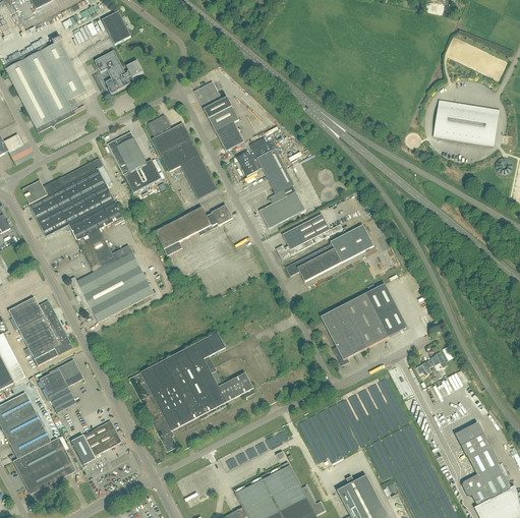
[(30,0),(34,8),(49,0),(30,0)]
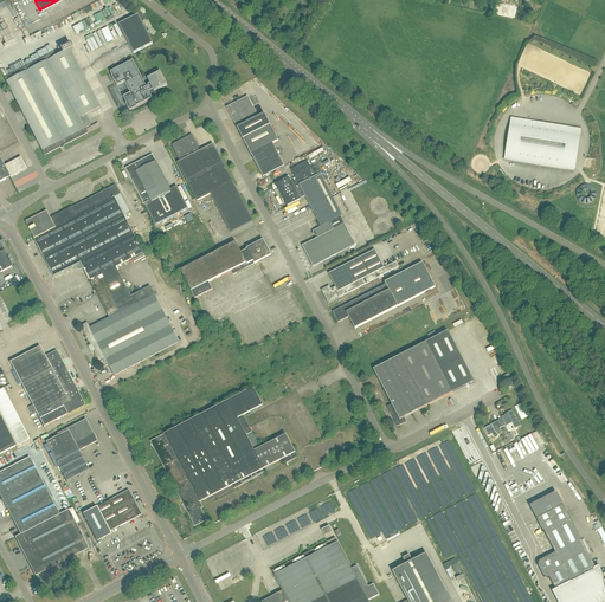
[(133,51),(152,41),(137,13),(118,23),(133,51)]
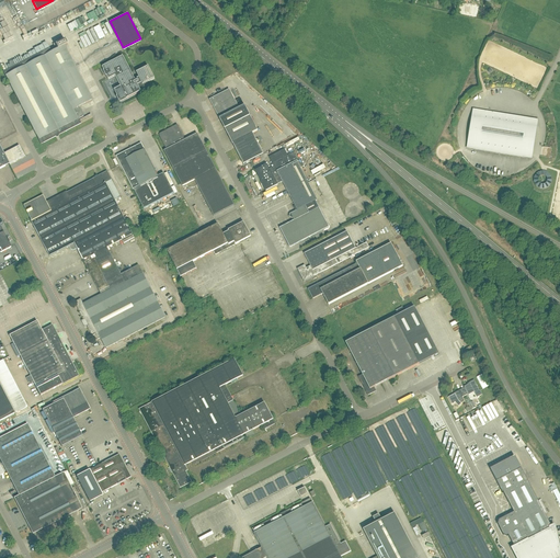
[(10,38),(7,32),(3,34),(0,26),(0,43),(10,38)]
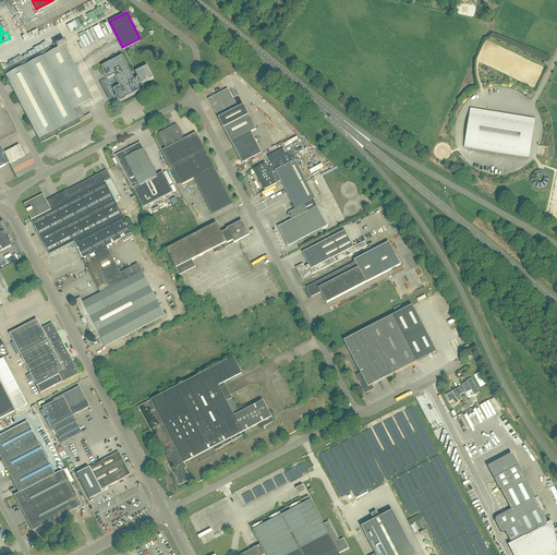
[(35,41),(36,44),(33,45),(34,48),(46,44),(43,36),(38,38),(39,40),(35,41)]
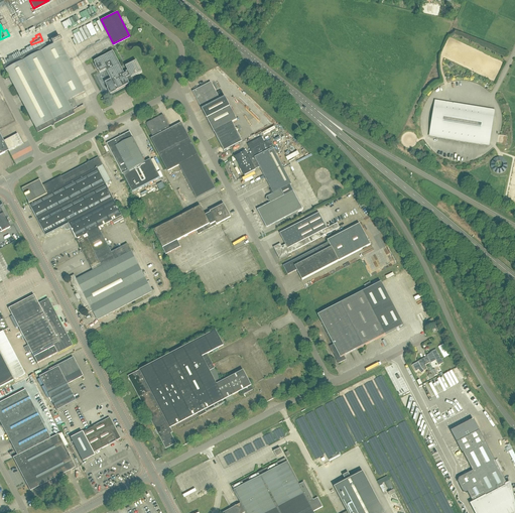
[(74,111),(84,106),(83,103),(76,106),(71,96),(84,89),(58,39),(60,38),(58,34),(49,38),(51,42),(40,48),(38,44),(2,63),(34,126),(36,125),(38,129),(74,111)]
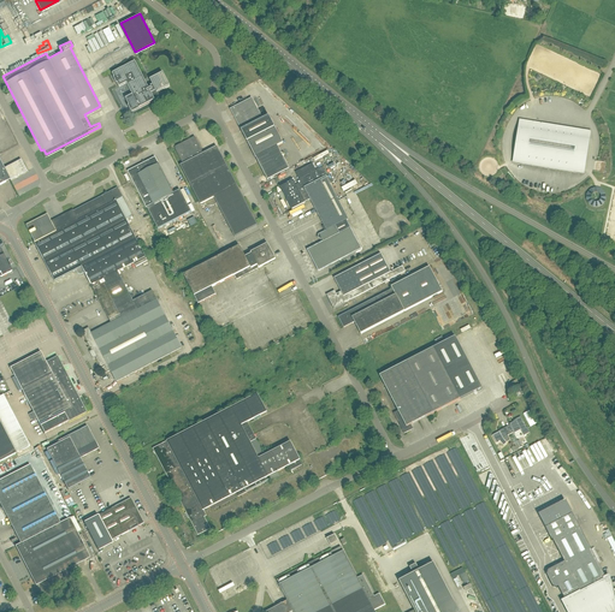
[(148,77),(152,82),(146,85),(141,75),(139,70),(134,61),(118,69),(113,72),(114,75),(113,76),(116,81),(117,81),(119,83),(126,79),(132,93),(131,93),(125,96),(129,104),(128,104),(131,110),(139,106),(153,99),(153,97),(161,93),(159,89),(169,83),(161,71),(148,77)]
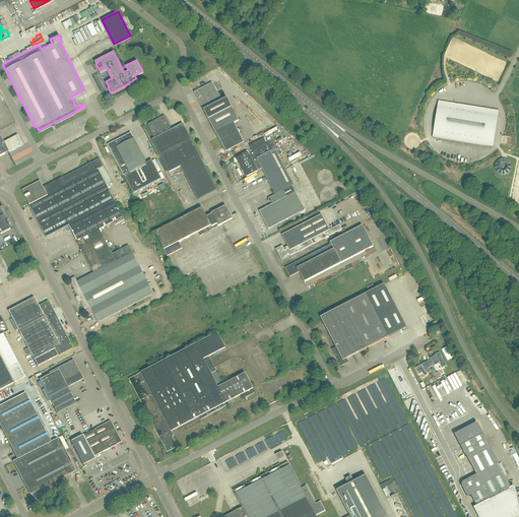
[(193,89),(207,117),(214,131),(238,119),(221,88),(217,91),(211,80),(193,89)]
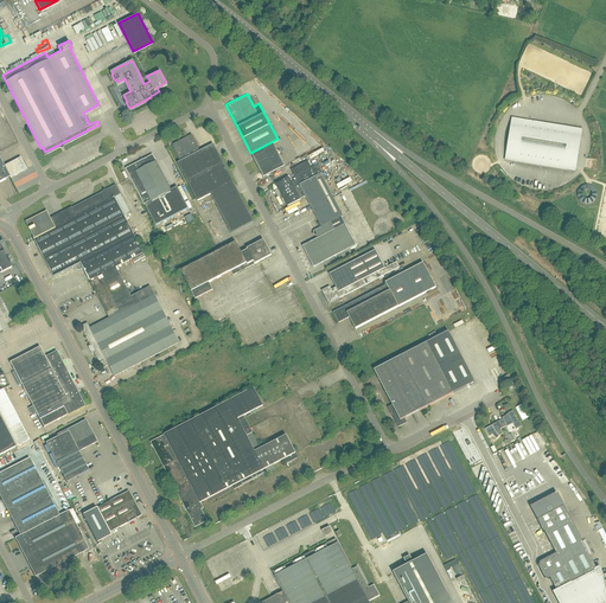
[(510,115),(503,158),(574,170),(581,127),(510,115)]
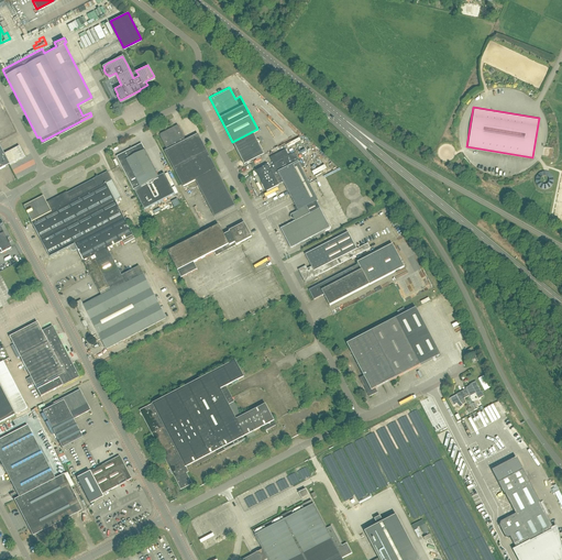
[(185,138),(177,122),(158,132),(166,147),(164,149),(183,185),(195,178),(213,215),(234,204),(197,132),(185,138)]
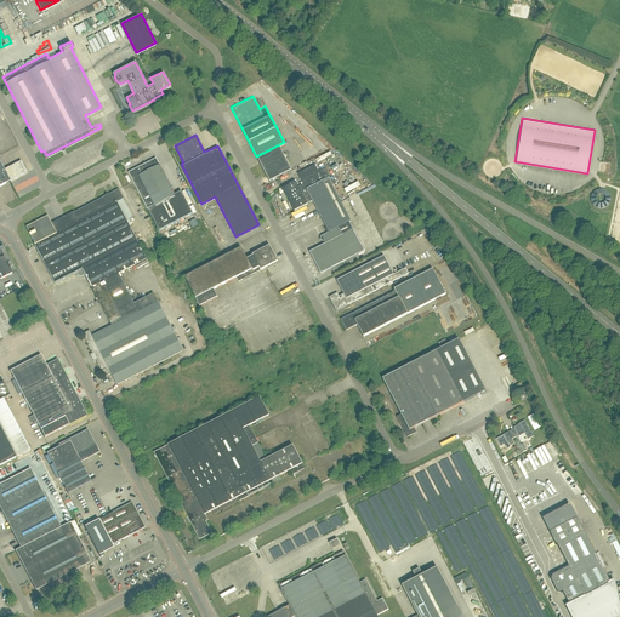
[(174,193),(159,164),(155,156),(128,171),(158,228),(192,211),(181,189),(174,193)]
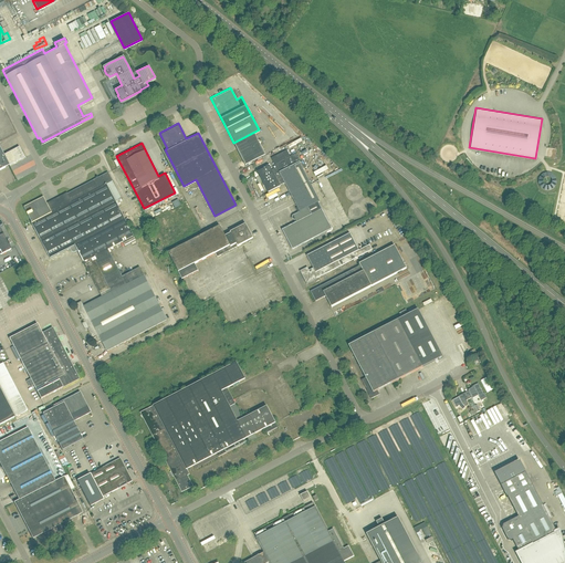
[(9,163),(23,155),(18,144),(3,153),(9,163)]
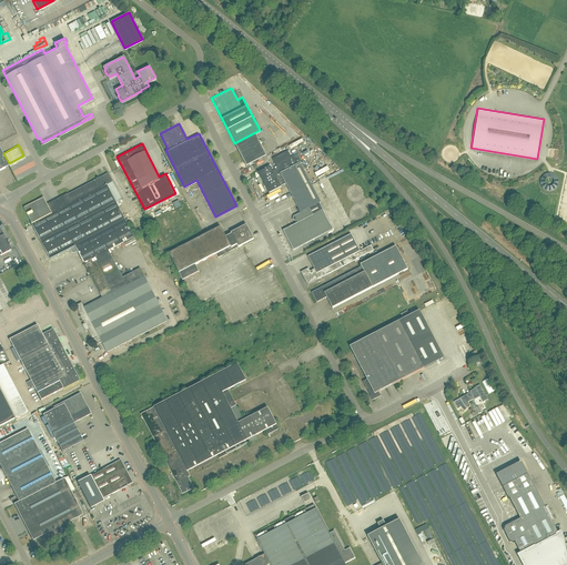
[(292,195),(312,185),(300,161),(301,160),(296,151),(290,154),(286,148),(271,157),(276,165),(271,169),(269,165),(259,170),(270,190),(279,185),(279,184),(284,181),(292,195)]
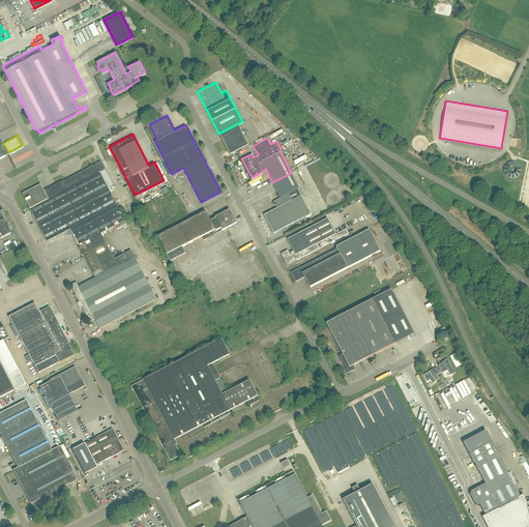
[(68,233),(71,231),(78,242),(100,231),(124,220),(121,213),(123,212),(121,210),(119,211),(108,187),(113,184),(100,159),(43,188),(40,182),(22,192),(29,207),(46,239),(64,230),(66,232),(68,233)]
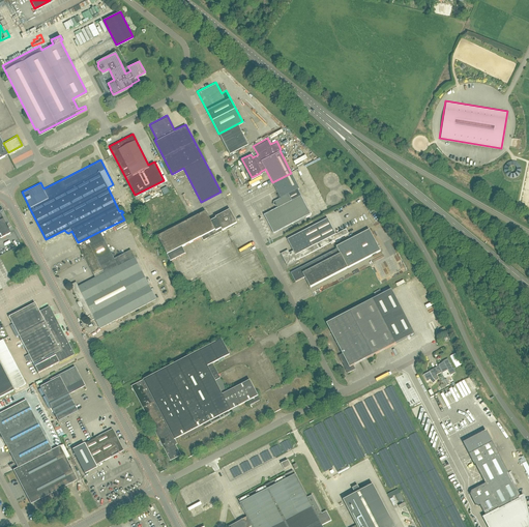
[(297,187),(298,186),(291,173),(272,182),(280,196),(273,199),(277,206),(263,213),(273,231),(310,212),(297,187)]
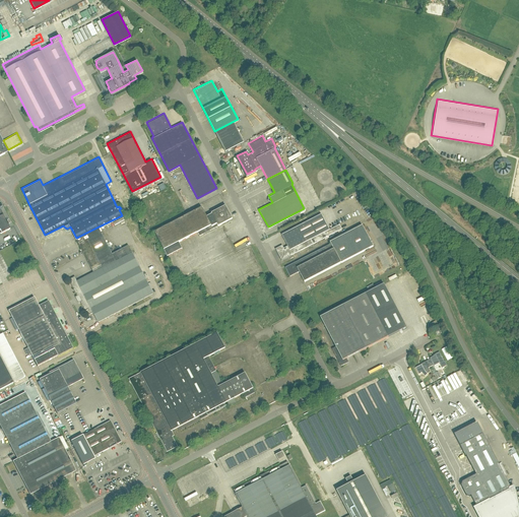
[(203,212),(200,205),(152,227),(165,252),(180,245),(177,239),(196,231),(196,232),(231,216),(224,203),(203,212)]
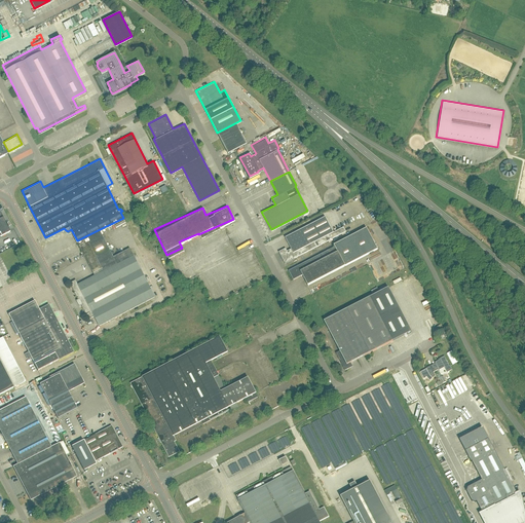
[(0,234),(9,229),(0,213),(0,234)]
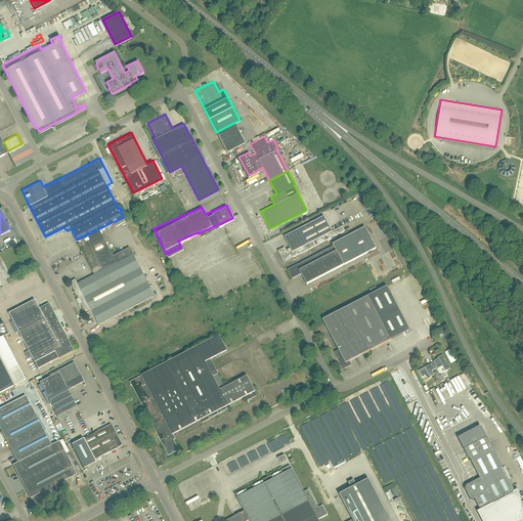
[(331,229),(322,214),(282,234),(289,246),(285,248),(284,246),(276,249),(282,260),(344,228),(341,224),(331,229)]
